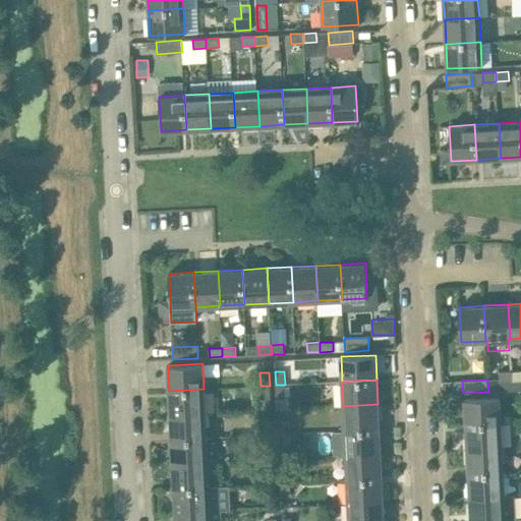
[(500,380),(487,381),(487,383),(488,392),(501,392),(501,382),(500,382),(500,380)]
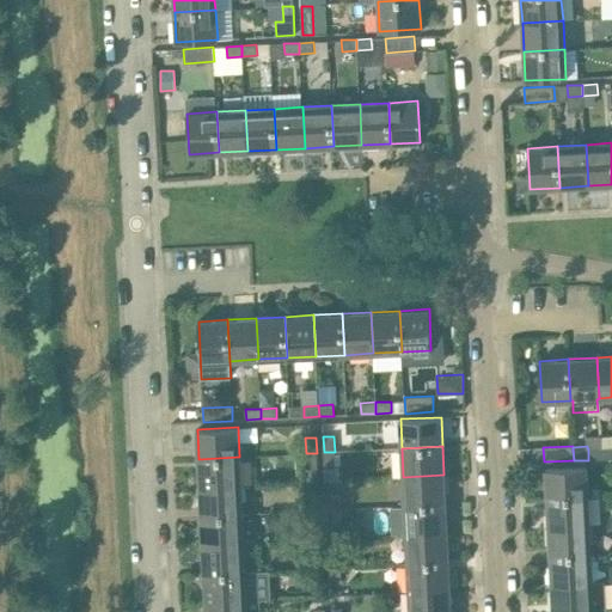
[(611,447),(601,448),(603,459),(611,459),(611,447)]
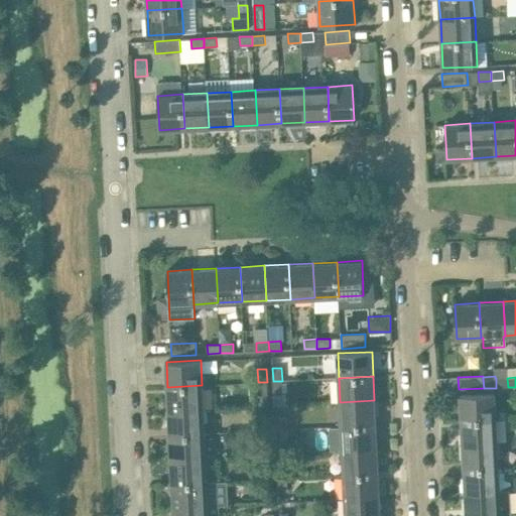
[(508,387),(507,378),(496,378),(496,388),(508,387)]
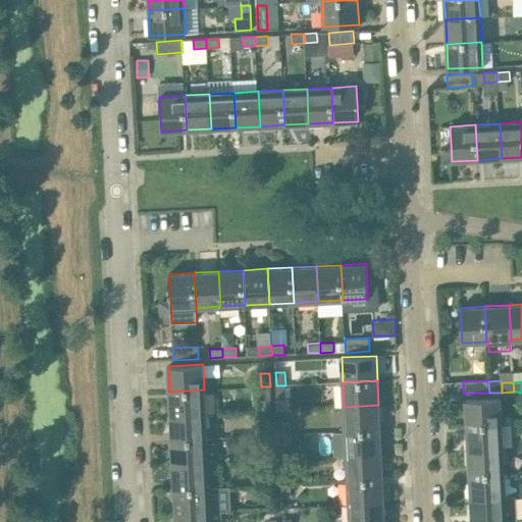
[(285,399),(285,385),(276,385),(277,399),(285,399)]
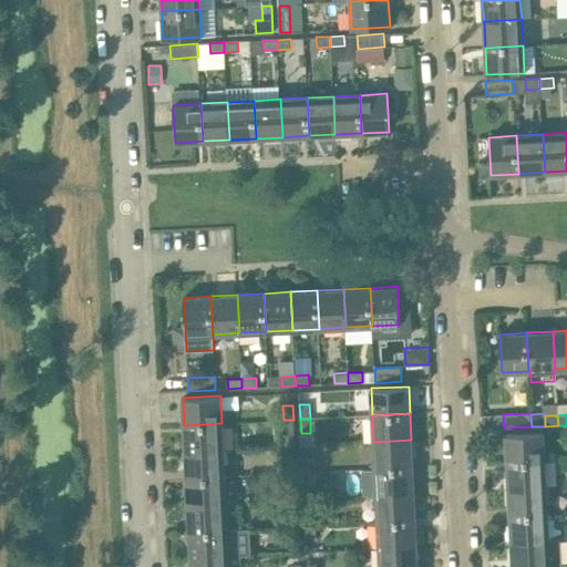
[(295,433),(294,420),(284,420),(285,434),(295,433)]
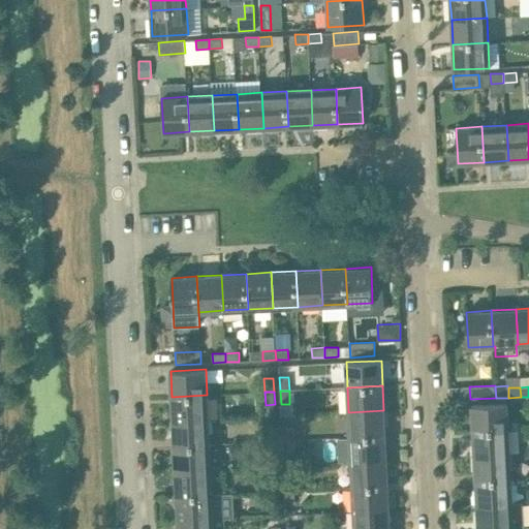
[(207,395),(172,397),(173,422),(208,419),(207,395)]
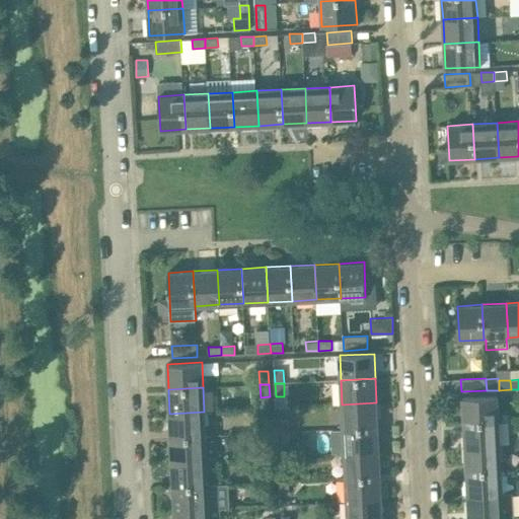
[(464,423),(499,421),(498,395),(462,397),(464,423)]
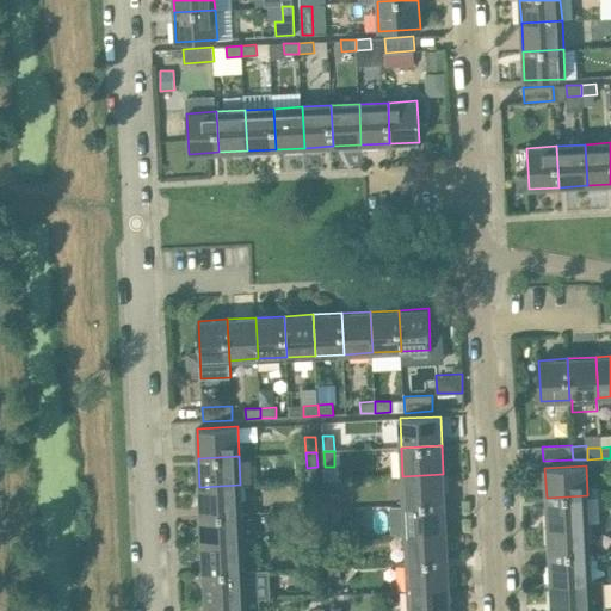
[(403,505),(445,503),(443,474),(402,476),(403,505)]
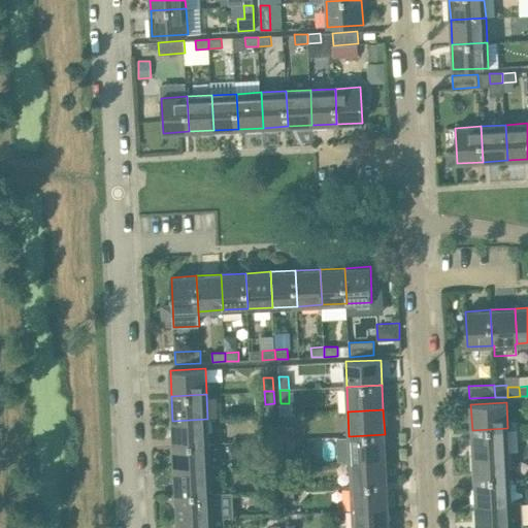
[(207,419),(172,421),(173,446),(209,443),(207,419)]
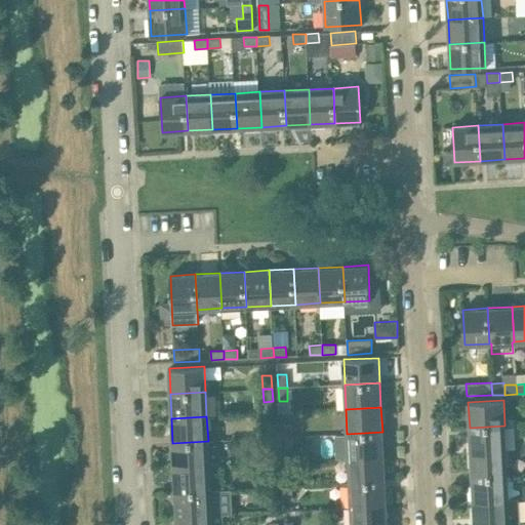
[(268,438),(279,438),(279,425),(268,425),(268,438)]
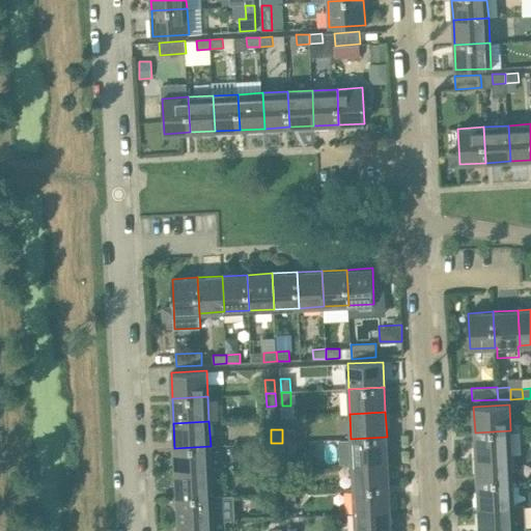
[(475,432),(476,457),(511,455),(510,430),(475,432)]
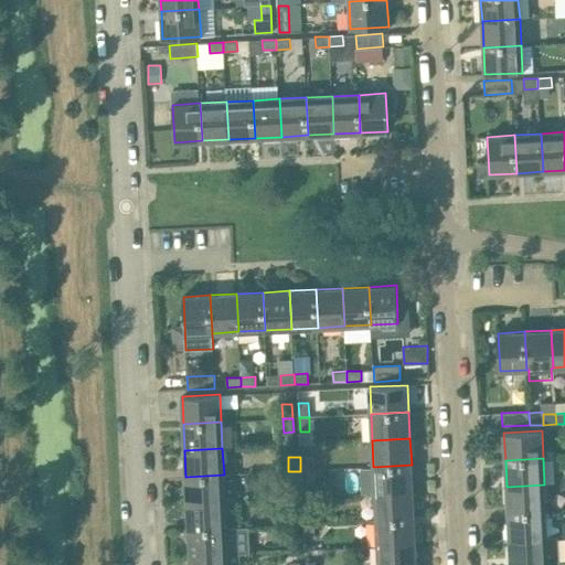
[(375,493),(413,491),(412,465),(373,467),(375,493)]
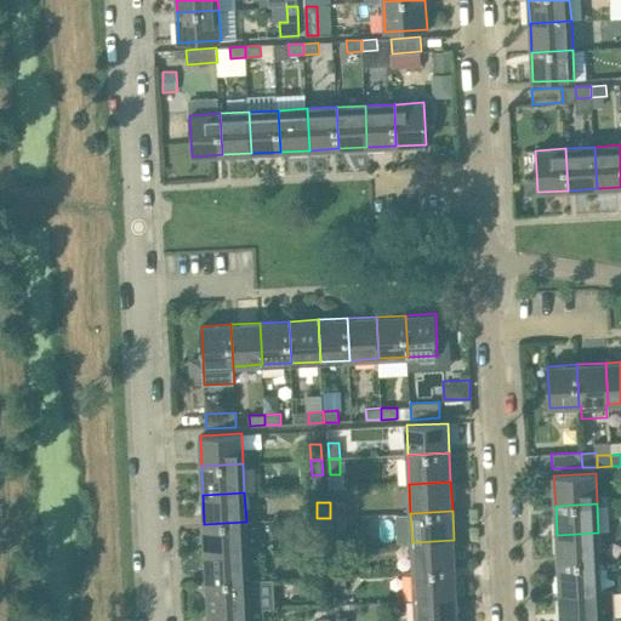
[(331,533),(330,518),(317,518),(318,534),(331,533)]
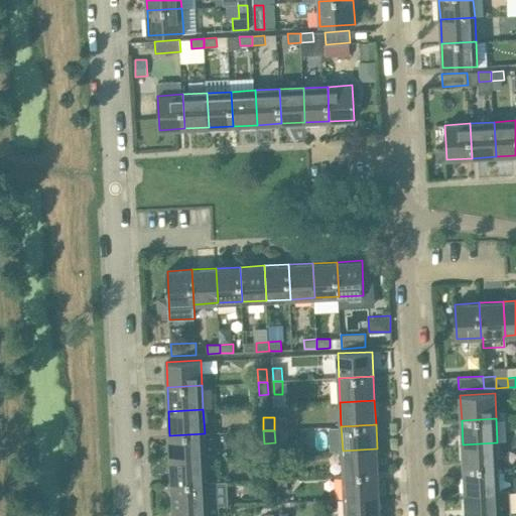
[(256,431),(245,432),(246,443),(257,443),(256,431)]
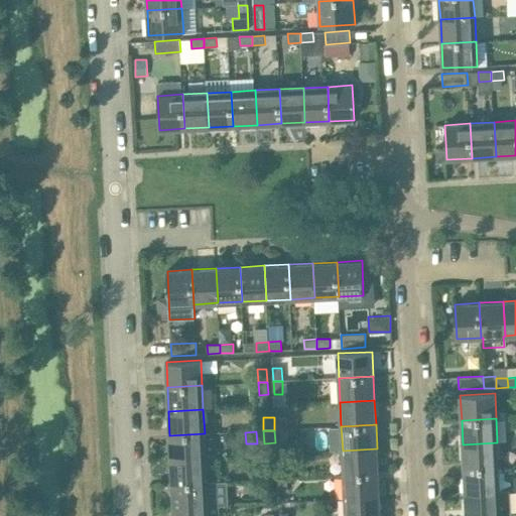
[(205,433),(169,435),(171,460),(206,458),(205,433)]
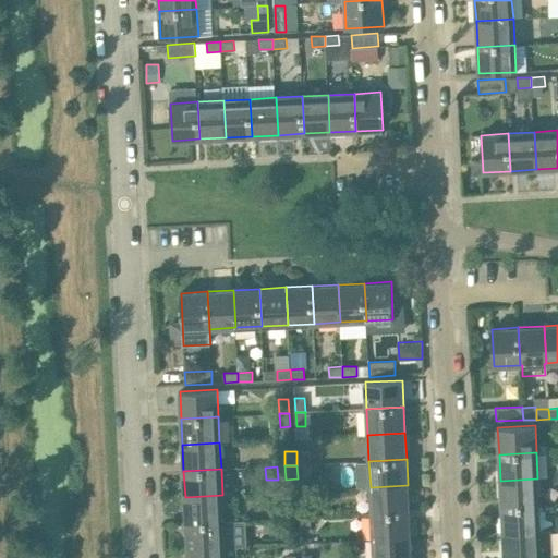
[(501,507),(538,505),(537,478),(500,481),(501,507)]
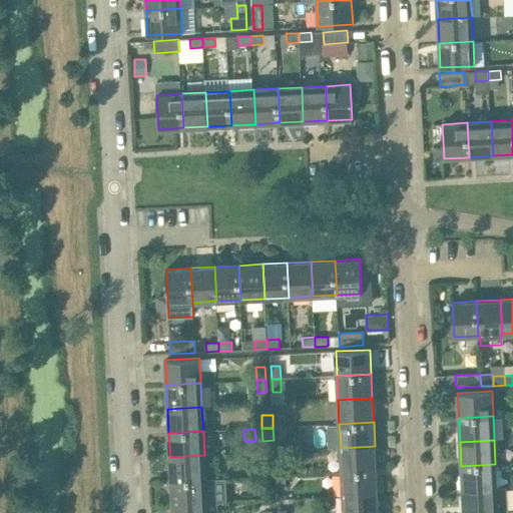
[(342,472),(376,470),(375,446),(341,448),(342,472)]
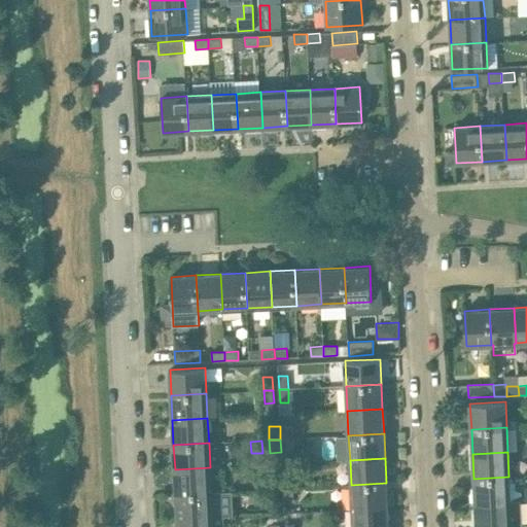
[(210,467),(175,469),(176,494),(211,492),(210,467)]
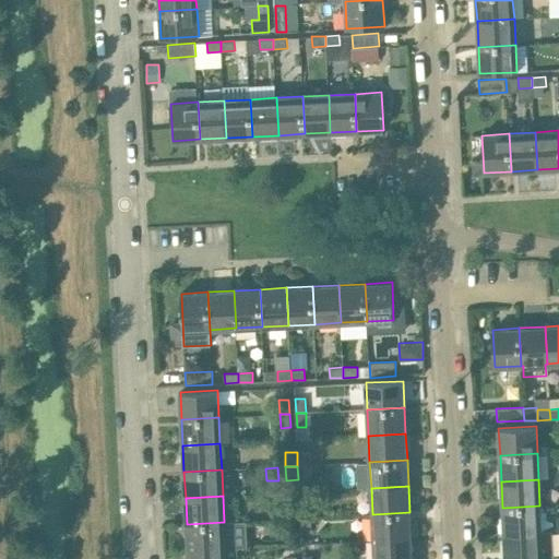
[(311,503),(299,503),(299,518),(311,518),(311,503)]
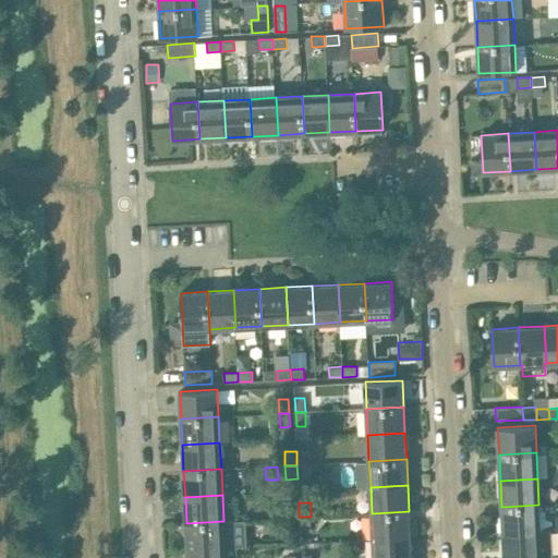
[(284,518),(294,517),(293,504),(283,504),(284,518)]
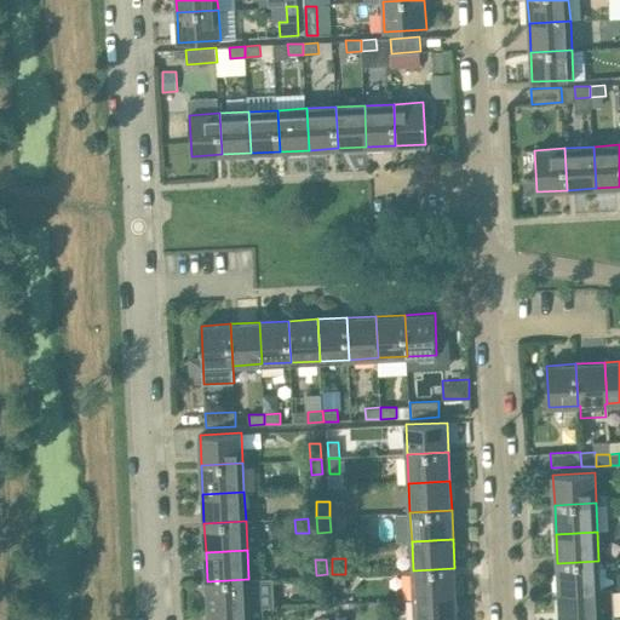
[(557,563),(558,592),(601,590),(598,561),(557,563)]
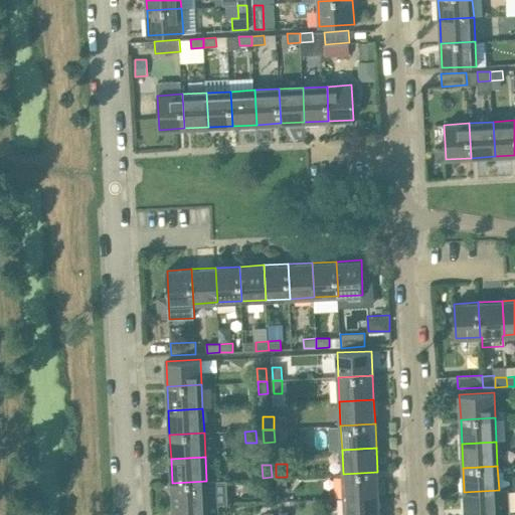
[(377,472),(343,474),(344,498),(378,496),(377,472)]
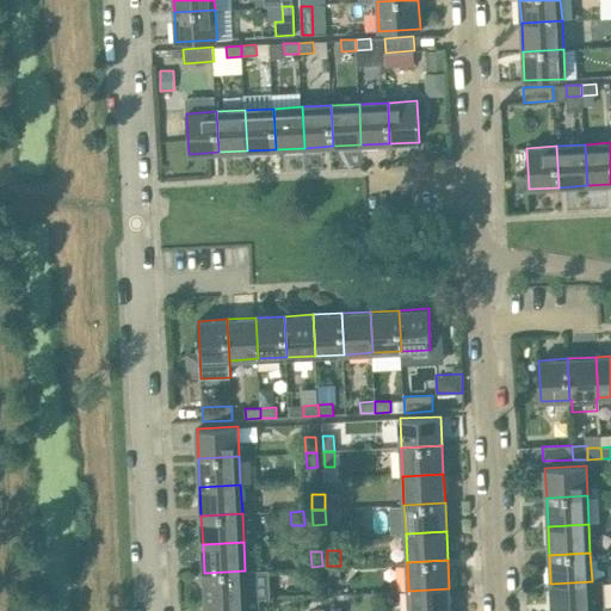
[(323,581),(322,566),(312,567),(313,582),(323,581)]
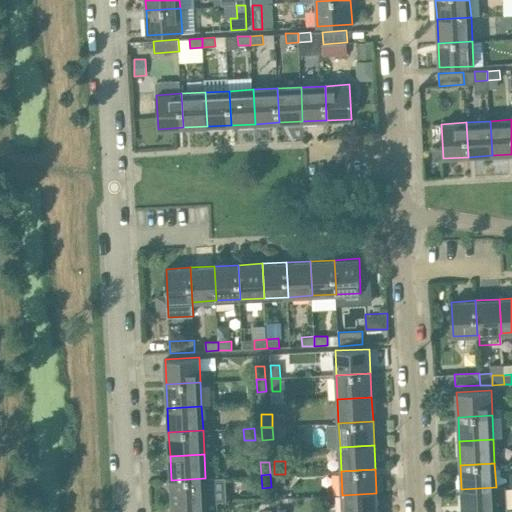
[(285,474),(274,474),(274,487),(286,486),(285,474)]
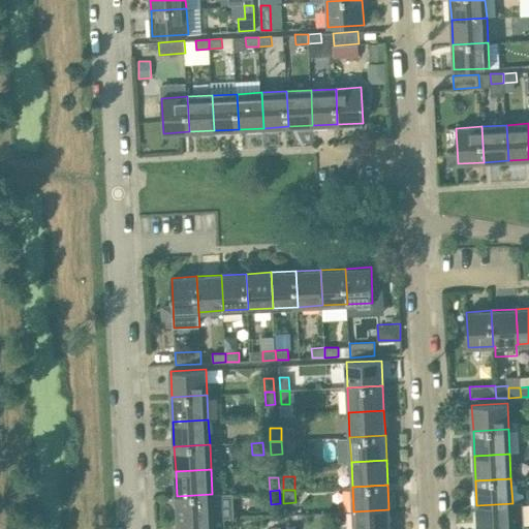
[(232,493),(212,494),(177,496),(178,520),(213,519),(235,518),(232,493)]
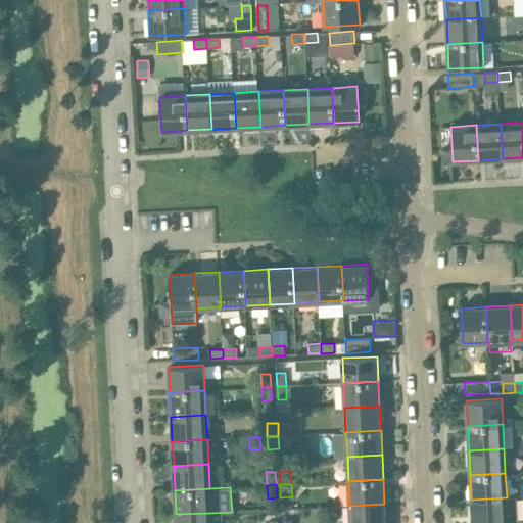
[(516,496),(507,497),(471,500),(472,522),(482,522),(508,522),(518,521),(516,496)]
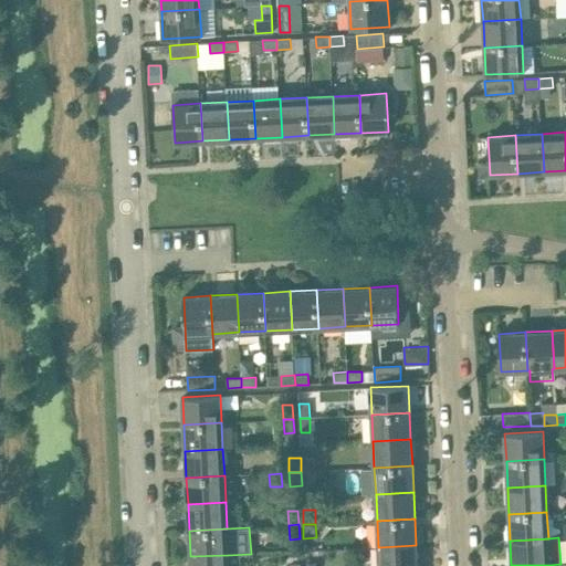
[(417,565),(416,545),(378,547),(379,565),(417,565)]
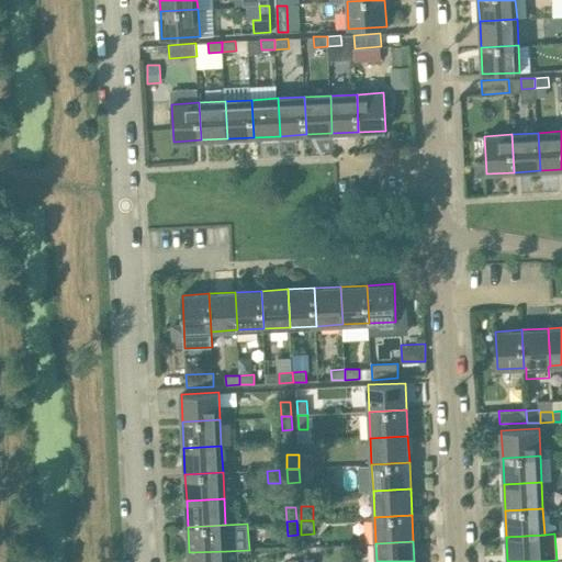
[(189,552),(189,561),(226,561),(226,551),(189,552)]
